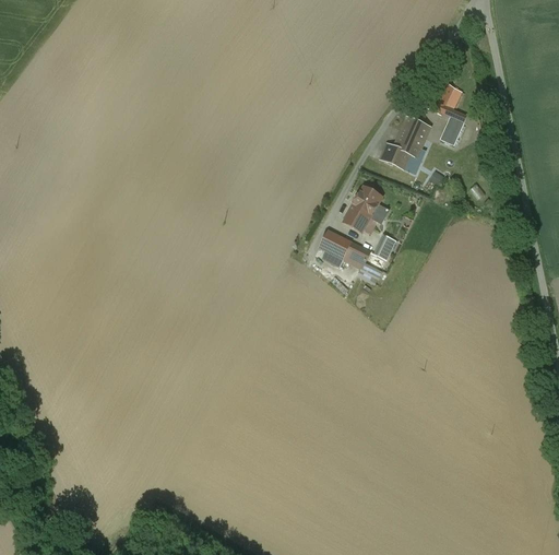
[(442,80),(427,106),(440,114),(455,87),(442,80)]
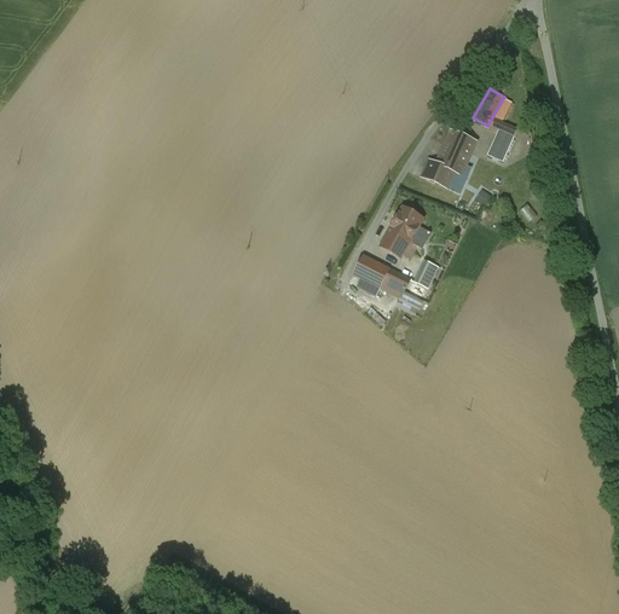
[(475,139),(451,128),(437,161),(437,162),(453,169),(461,172),(475,139)]
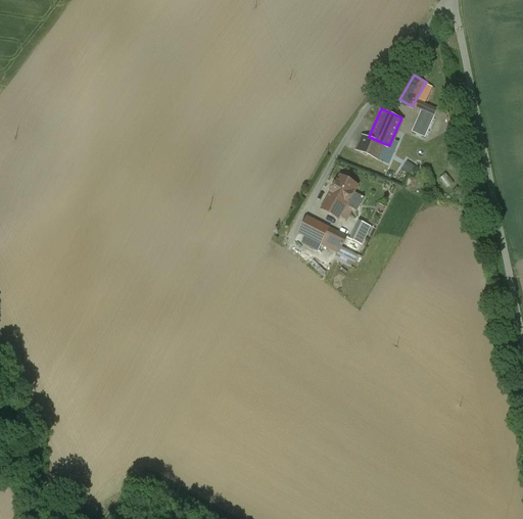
[(433,113),(421,108),(415,122),(427,128),(433,113)]
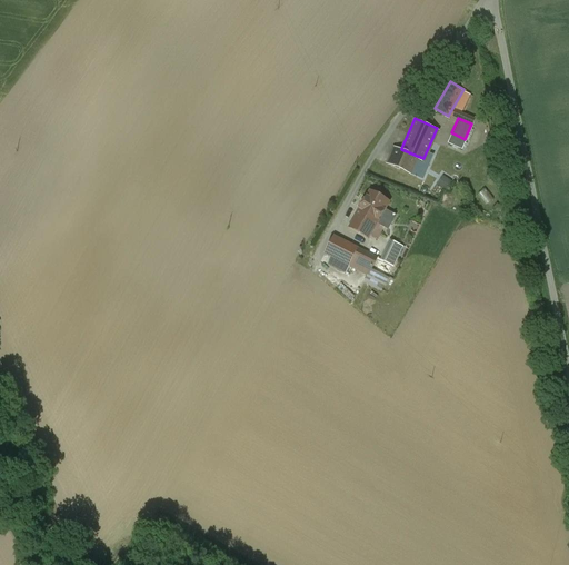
[(401,148),(395,145),(388,160),(410,170),(417,156),(401,149),(401,148)]
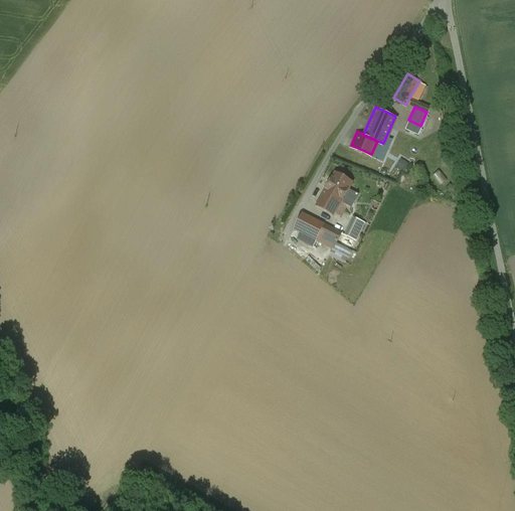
[(400,156),(396,164),(406,168),(410,160),(400,156)]
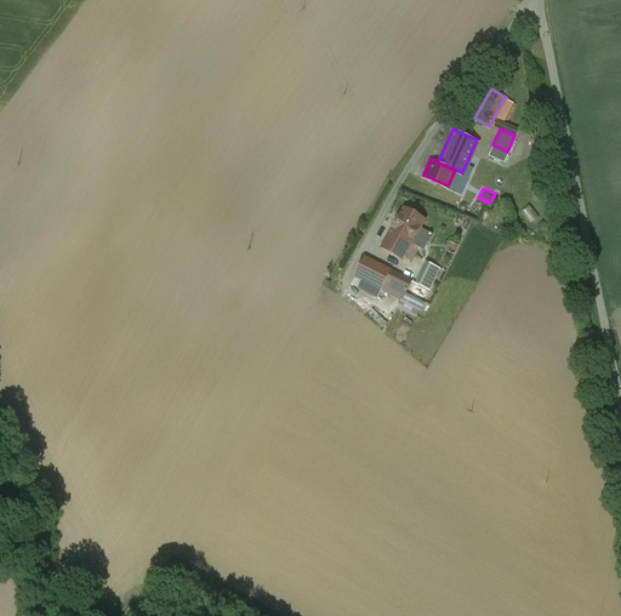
[(423,217),(404,206),(382,244),(402,256),(411,239),(423,245),(431,232),(420,226),(423,217)]
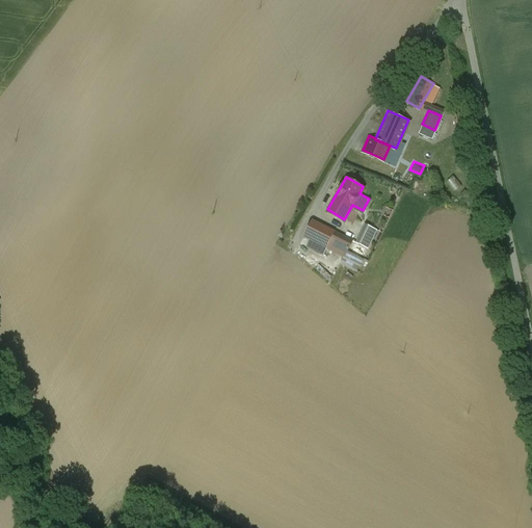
[(318,221),(312,218),(303,234),(310,237),(318,221)]
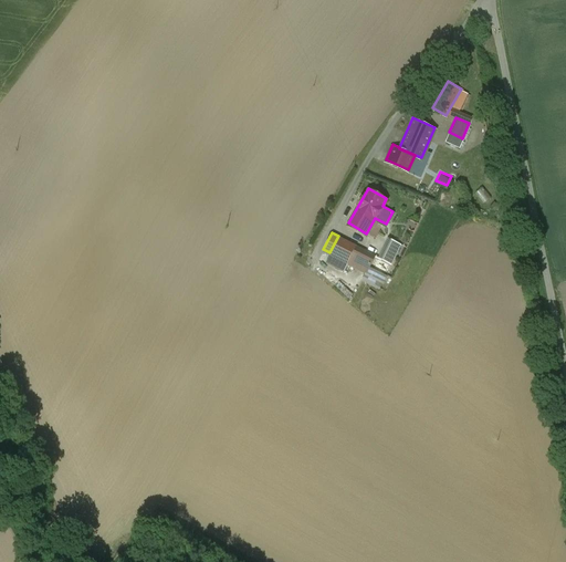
[(356,245),(338,236),(329,252),(347,261),(356,245)]
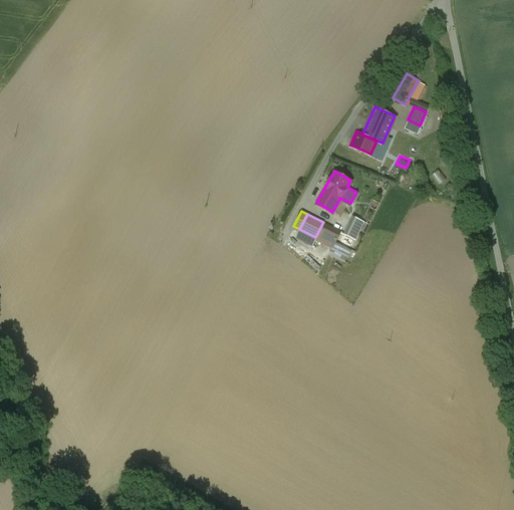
[(363,219),(352,214),(343,232),(354,238),(363,219)]
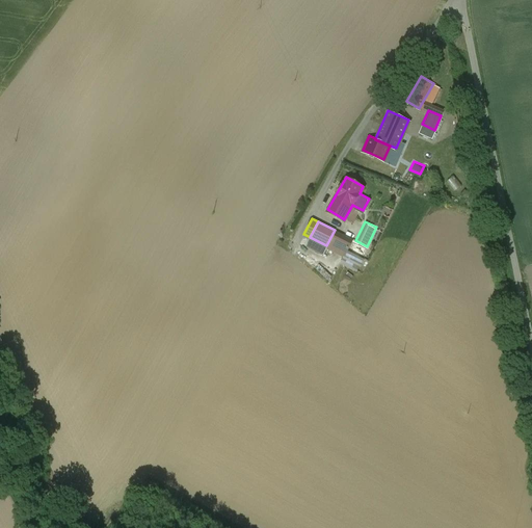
[(352,239),(335,230),(326,245),(344,254),(344,255),(352,239)]
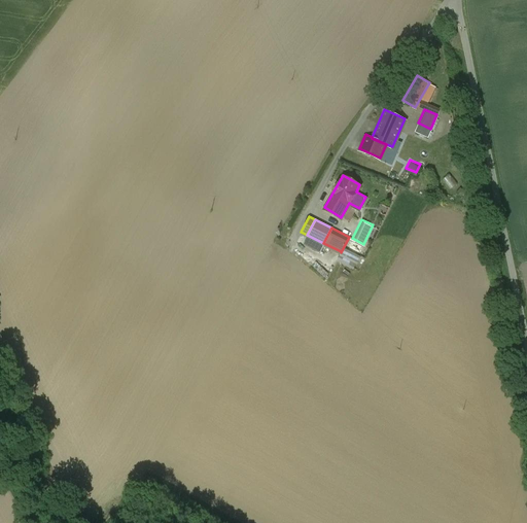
[(363,244),(352,238),(349,237),(341,252),(341,251),(338,258),(353,267),(363,244)]
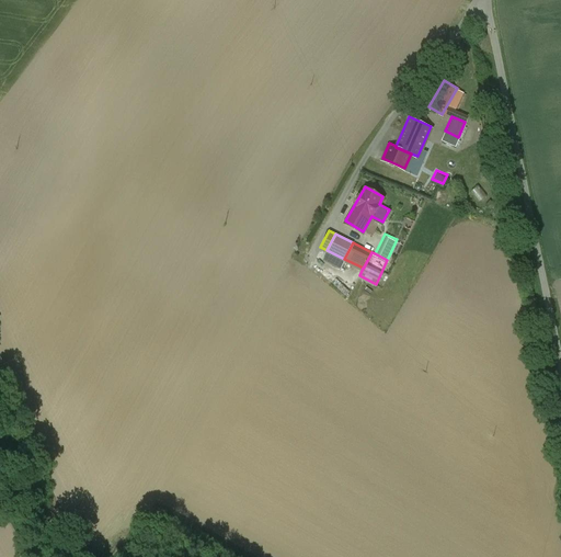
[(353,272),(323,258),(319,268),(318,269),(343,291),(353,272)]
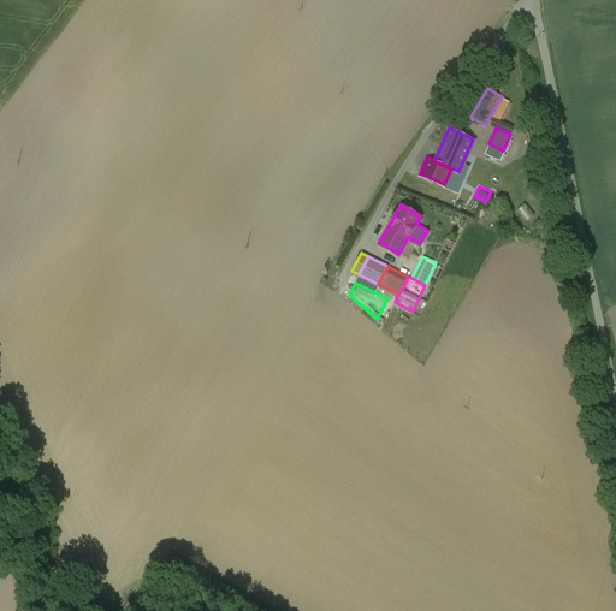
All buildings are outlined.
